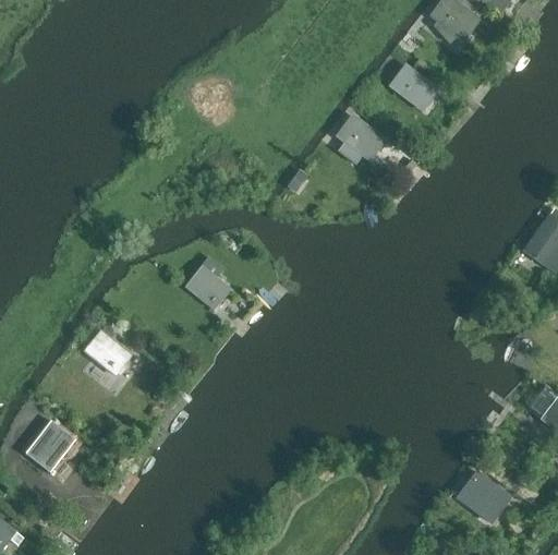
[(439,0),(431,15),(437,20),(435,23),(451,40),(468,23),(472,25),(478,16),(471,11),(477,1),(475,0),(439,0)]
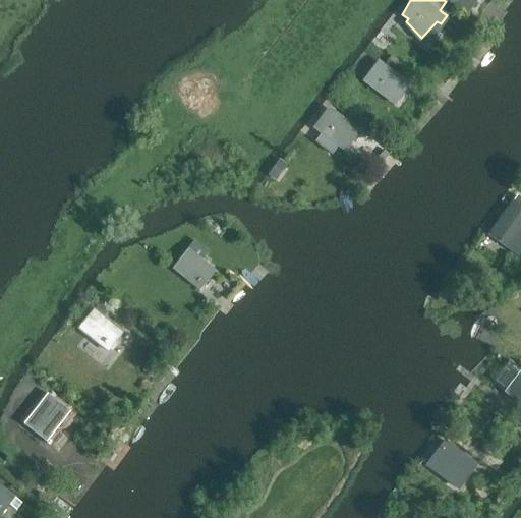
[(444,0),(446,1),(450,4),(453,0),(467,11),(476,0),(444,0)]
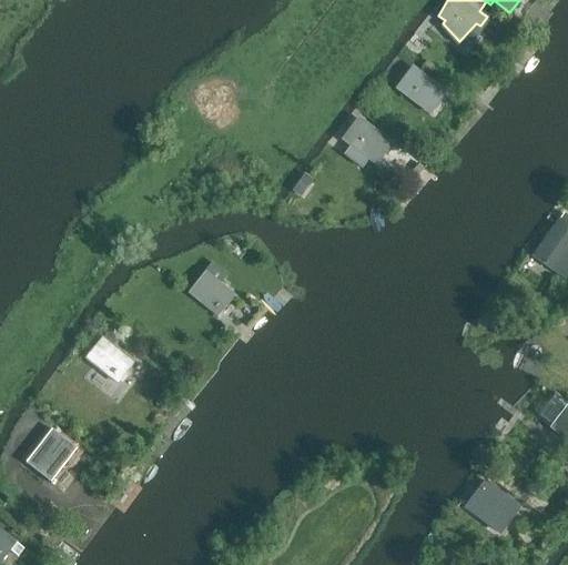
[(425,59),(419,66),(429,73),(435,67),(425,59)]
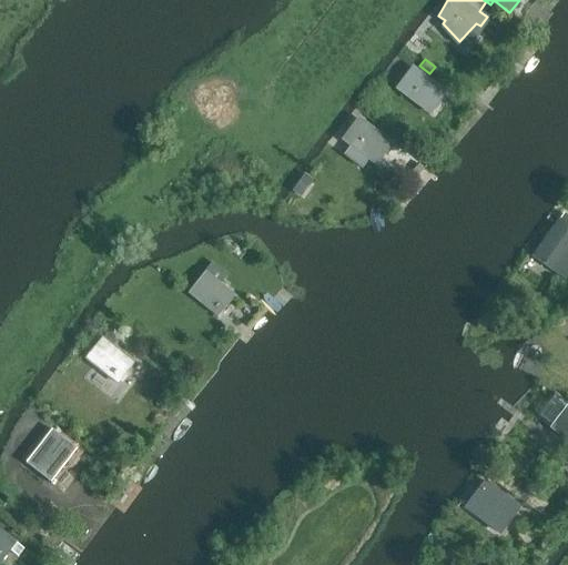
[(413,64),(395,89),(430,113),(447,91),(413,64)]
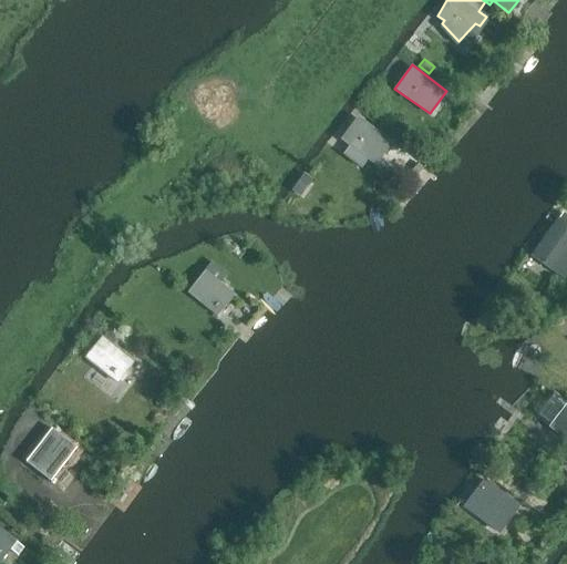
[(358,115),(340,139),(375,165),(391,142),(358,115)]
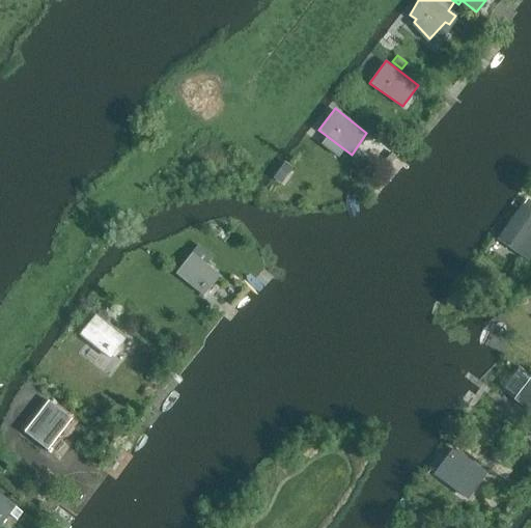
[(284,161),(273,175),(277,177),(281,181),(291,166),(287,164),(284,161)]
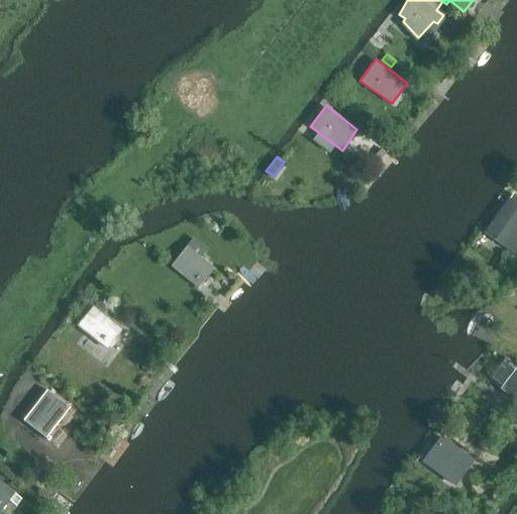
[(516,255),(516,253),(516,203),(508,197),(484,232),(516,255)]
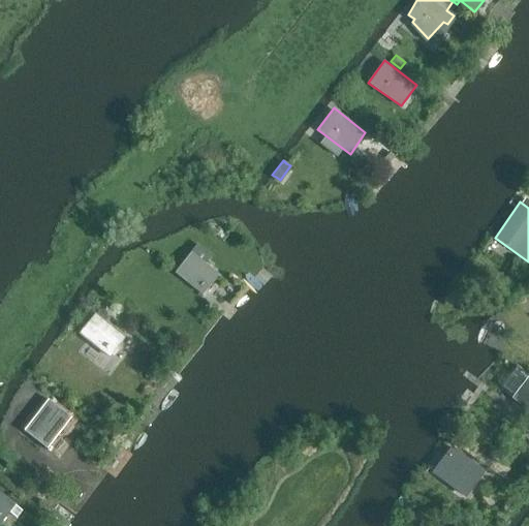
[(175,273),(203,294),(218,273),(206,263),(210,257),(195,247),(175,273)]
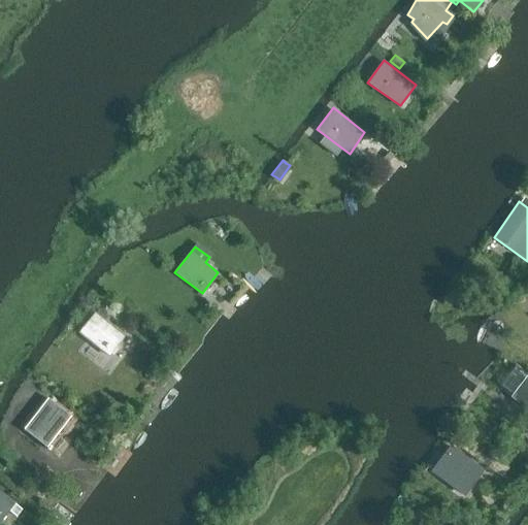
[(500,276),(506,284),(515,274),(508,268),(500,276)]
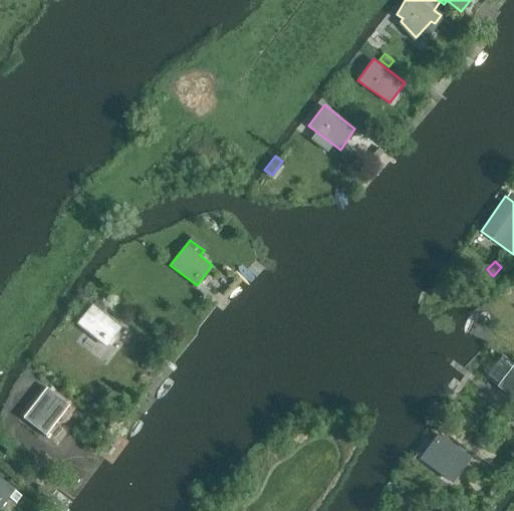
[(114,332),(119,325),(99,310),(101,308),(98,305),(96,307),(92,303),(78,322),(101,340),(110,329),(114,332)]
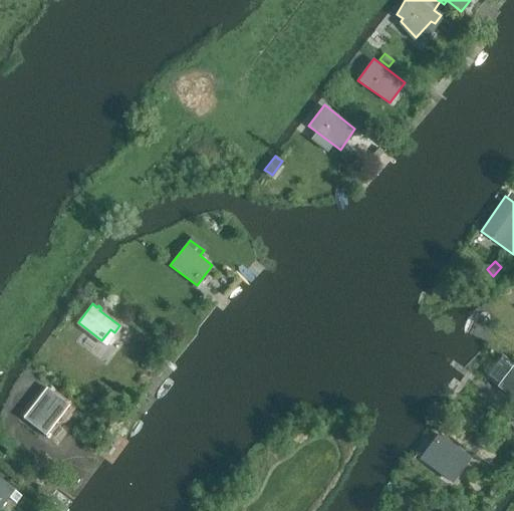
[(499,358),(487,374),(501,385),(513,395),(513,409),(510,415),(513,417),(513,369),(512,369),(513,366),(513,362),(506,357),(503,361),(499,358)]
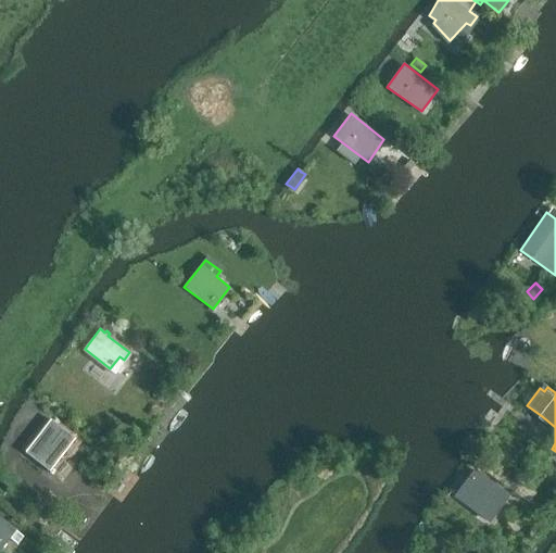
[(49,459),(52,453),(58,457),(68,444),(74,449),(79,441),(58,424),(62,419),(54,413),(34,439),(35,439),(30,444),(29,454),(39,462),(49,459)]
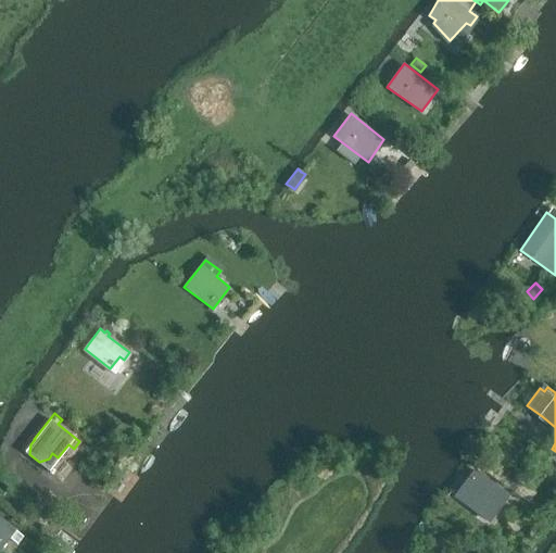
[(128,447),(121,456),(130,464),(137,454),(128,447)]
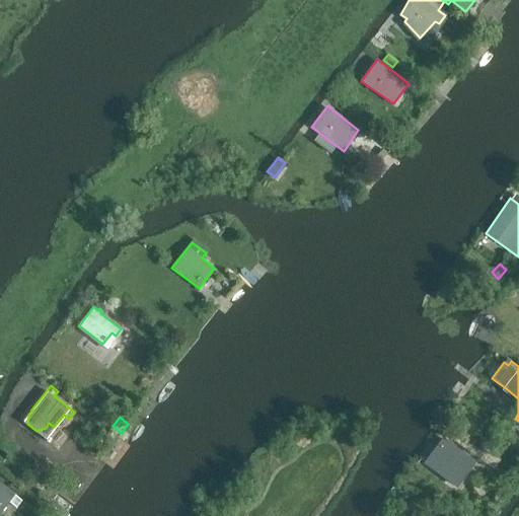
[(471,469),(477,464),(468,455),(464,459),(451,444),(433,461),(447,475),(463,460),(471,469)]
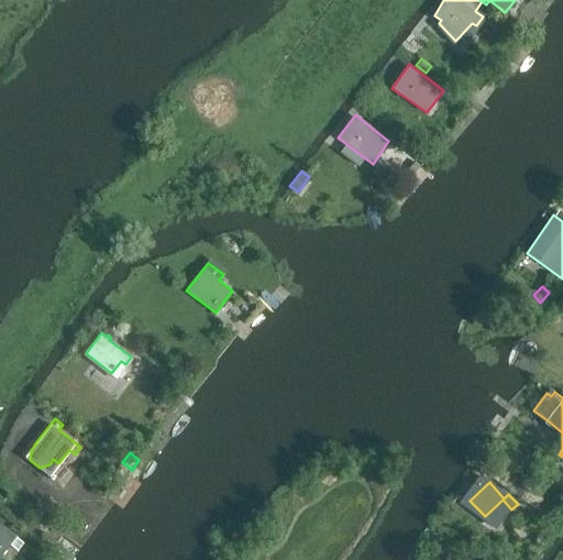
[(529,490),(521,500),(534,508),(541,500),(529,490)]
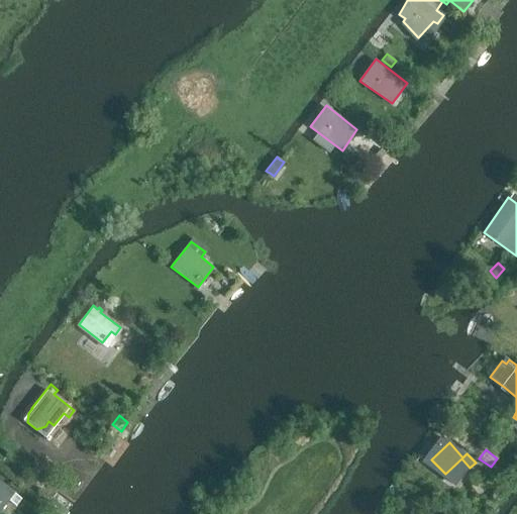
[(480,478),(470,487),(478,496),(488,487),(480,478)]
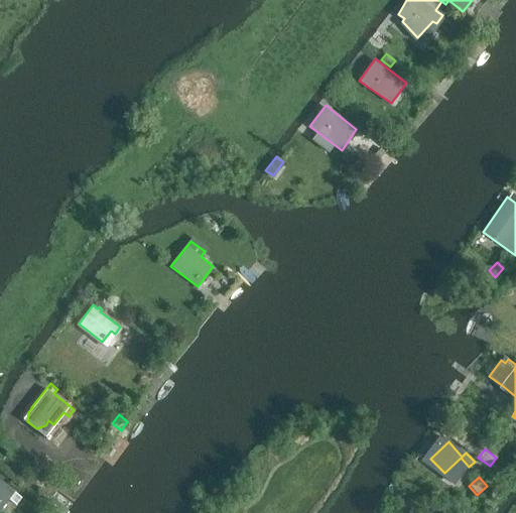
[(0,479),(0,509),(9,498),(16,503),(21,496),(0,479)]
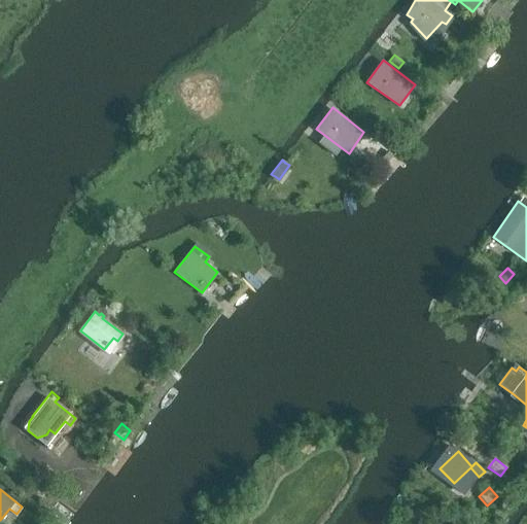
[(49,503),(43,511),(53,518),(58,511),(49,503)]
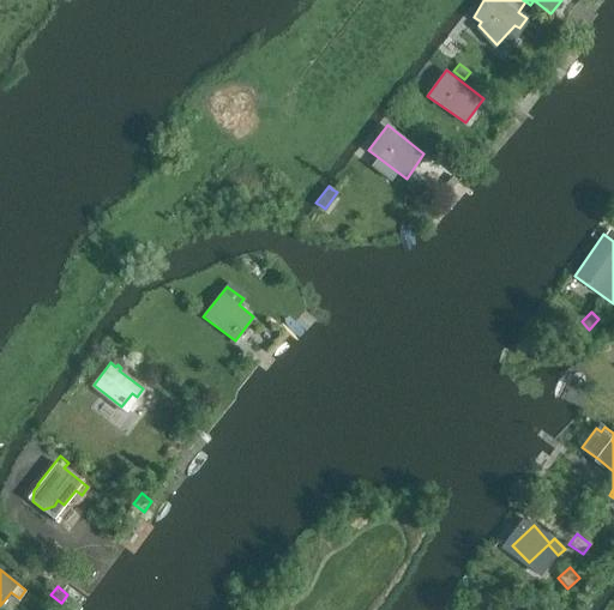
All buildings are outlined.
